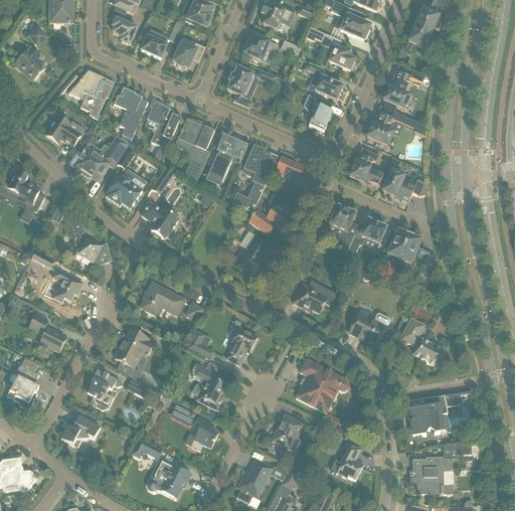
[(49,0),(49,21),(67,21),(69,21),(73,21),(73,0),(49,0)]
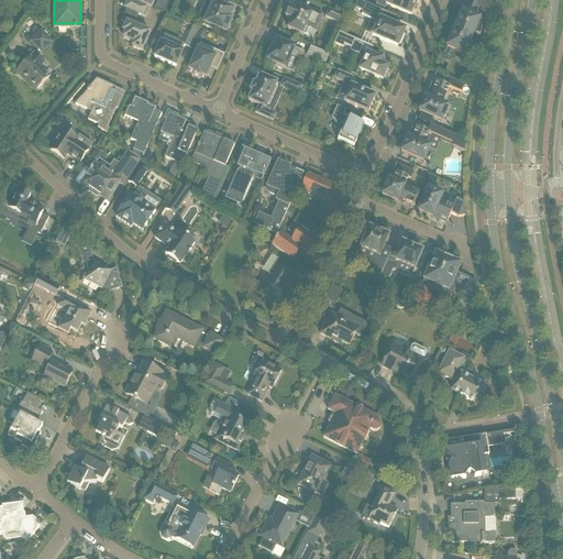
[(143,12),(146,3),(139,0),(125,0),(124,3),(127,4),(121,18),(127,20),(123,28),(125,29),(123,34),(134,39),(132,43),(142,47),(150,29),(131,21),(136,9),(143,12)]
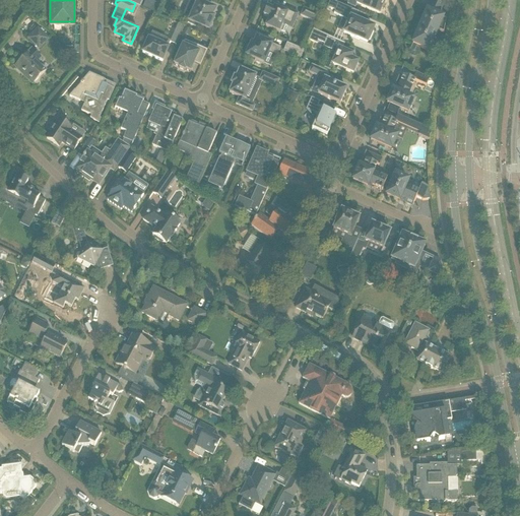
[(188,0),(184,11),(189,14),(187,18),(195,22),(196,20),(208,26),(213,14),(211,13),(214,6),(200,0),(188,0)]
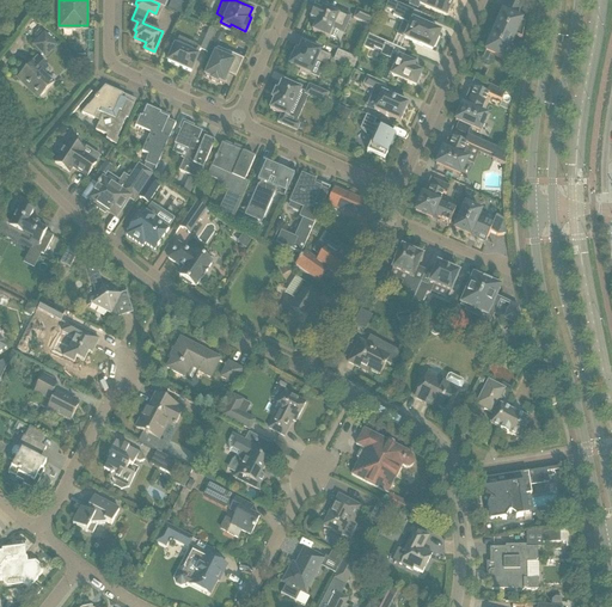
[(418,18),(421,10),(398,0),(395,8),(393,11),(410,20),(404,35),(422,42),(422,41),(432,46),(433,43),(434,43),(440,32),(438,31),(439,29),(430,25),(430,23),(418,18)]
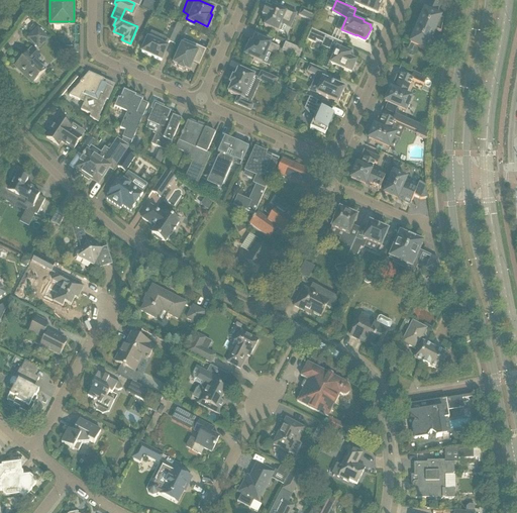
[(353,0),(353,1),(377,11),(380,5),(382,1),(381,1),(381,0),(353,0)]
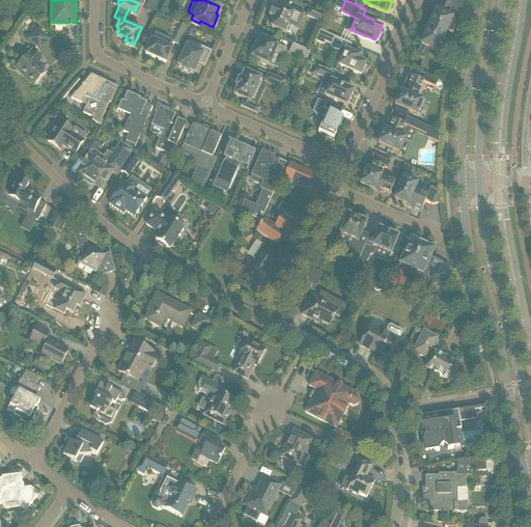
[(439,2),(438,2),(421,42),(438,49),(447,27),(453,30),(455,17),(448,14),(451,7),(439,2)]
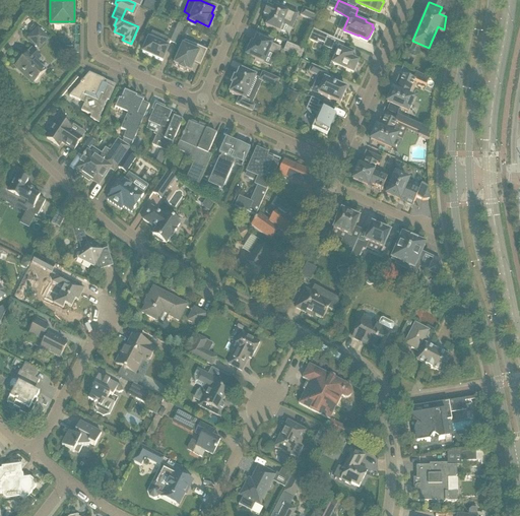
[(291,25),(298,10),(280,3),(279,6),(273,4),(272,6),(267,3),(263,12),(269,14),(265,23),(279,29),(282,21),(291,25)]
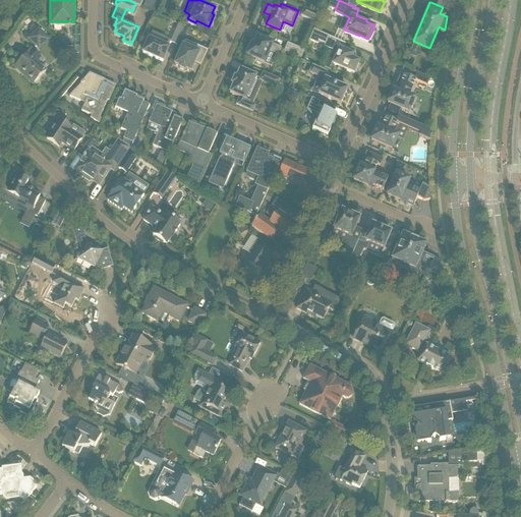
[(316,19),(320,11),(304,4),(300,12),(316,19)]
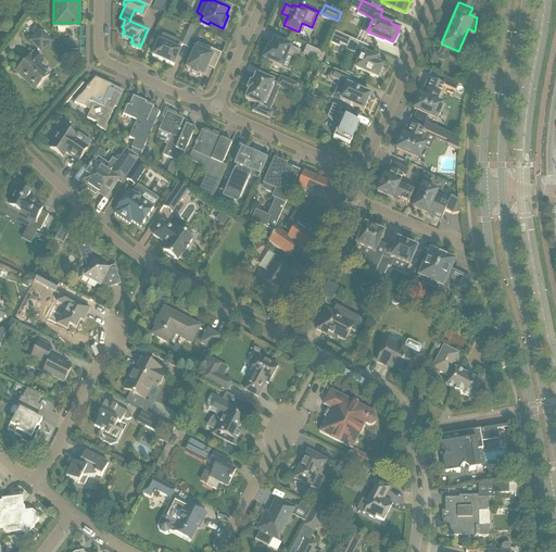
[(188,45),(197,24),(190,22),(182,40),(177,38),(174,45),(159,38),(152,52),(174,62),(179,47),(181,41),(188,45)]
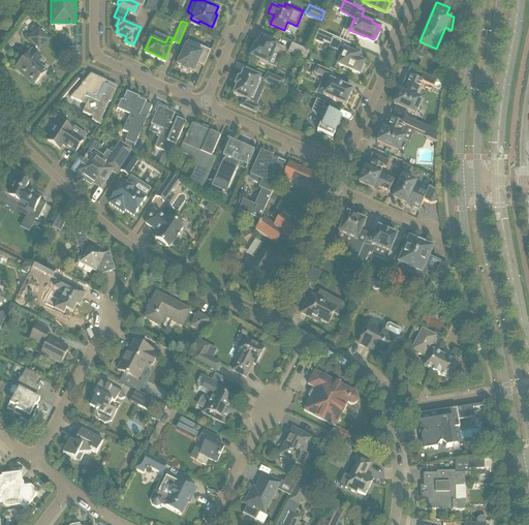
[(49,35),(38,26),(29,35),(39,45),(49,35)]
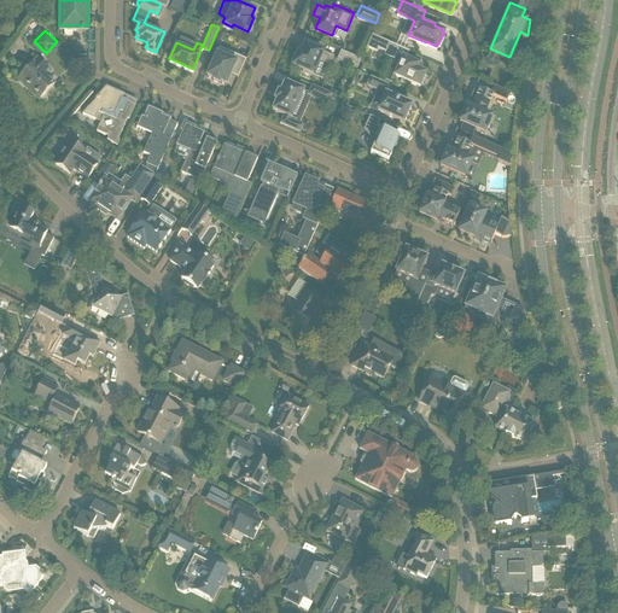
[(372,31),(367,42),(377,47),(378,45),(386,48),(385,51),(396,56),(394,60),(398,63),(395,73),(402,76),(401,79),(409,82),(410,80),(420,83),(426,69),(417,65),(419,60),(406,54),(408,47),(390,39),(382,35),(372,31)]
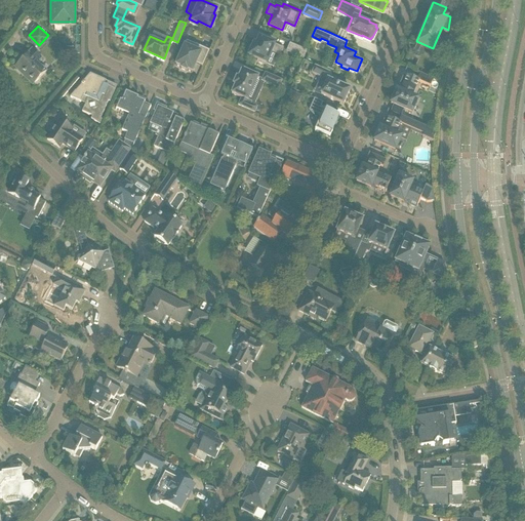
[(280,53),(283,45),(258,34),(255,41),(253,40),(252,42),(250,42),(248,48),(249,50),(248,52),(257,56),(256,58),(265,63),(271,49),(280,53)]
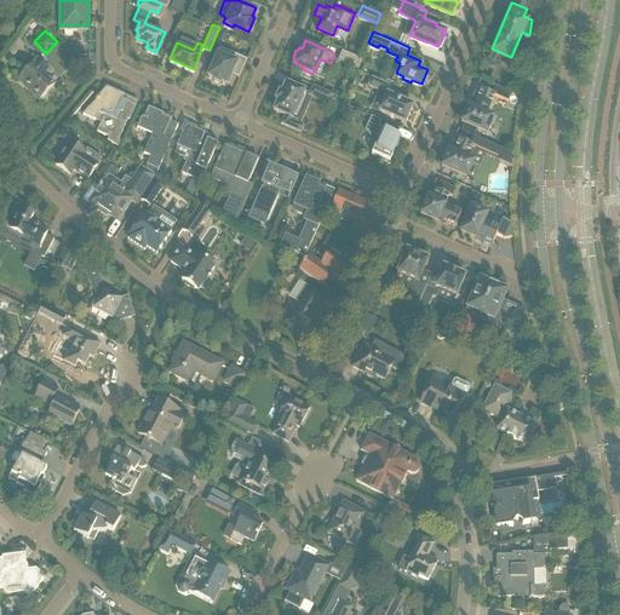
[(357,65),(362,56),(342,47),(338,57),(357,65)]
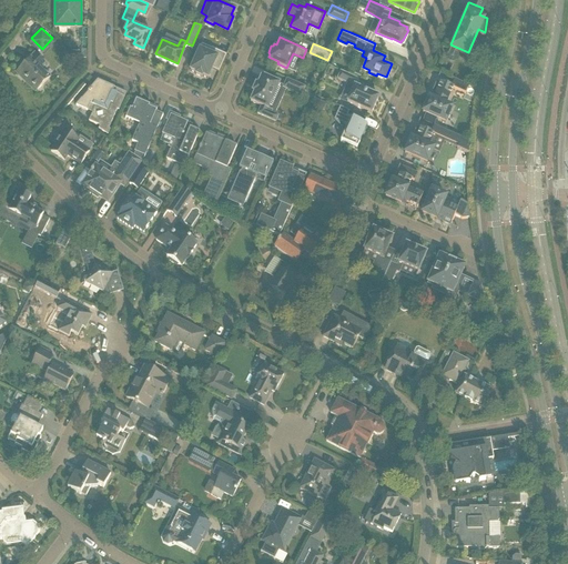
[(219,68),(226,51),(210,44),(208,50),(199,46),(190,67),(195,70),(195,71),(201,73),(202,72),(208,74),(212,66),(219,68)]
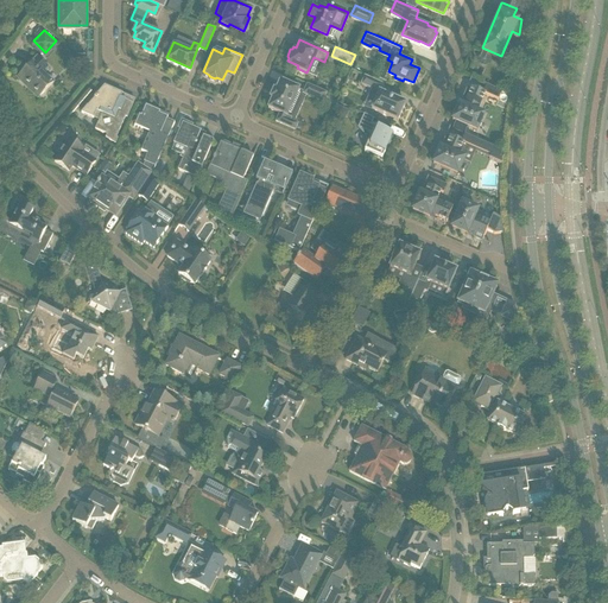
[(39,91),(52,78),(44,69),(49,64),(37,54),(17,74),(24,80),(25,78),(39,91)]
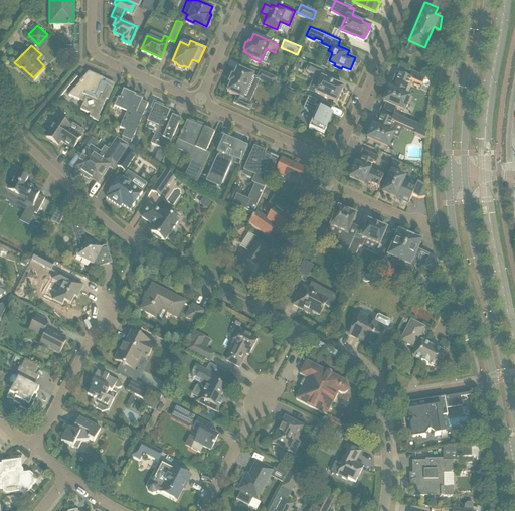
[(324,67),(317,64),(309,60),(306,67),(315,72),(313,78),(318,80),(314,90),(336,100),(343,84),(335,81),(335,80),(329,78),(321,74),(324,67)]
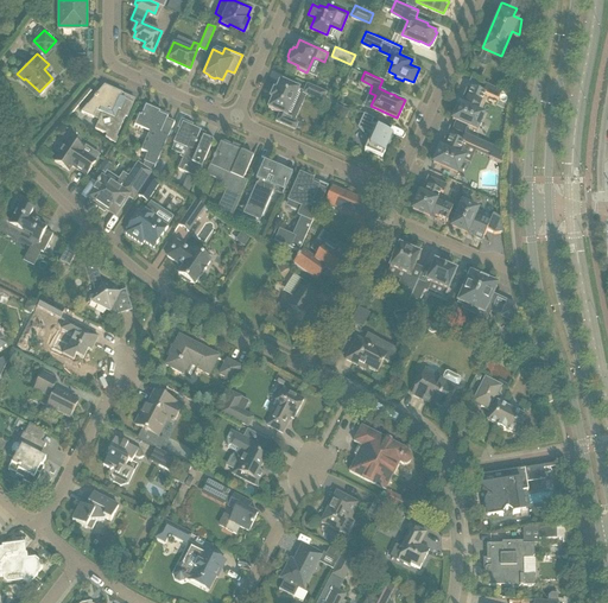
[(287,112),(299,86),(280,77),(276,87),(273,86),(270,94),(272,95),(268,105),(279,109),(274,118),(295,127),(298,120),(291,116),(292,114),(287,112)]
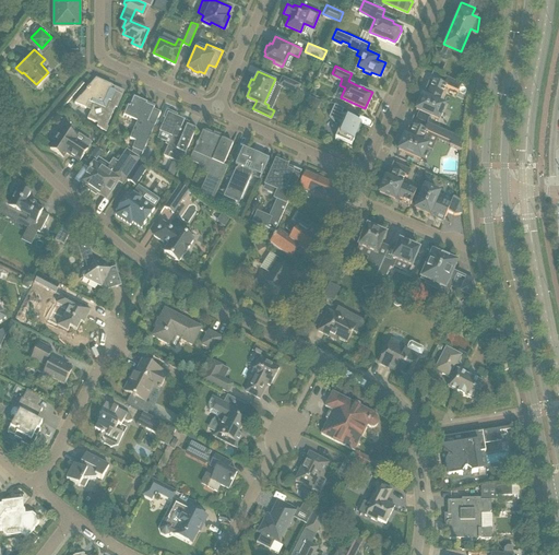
[(296,91),(300,82),(282,73),(277,83),(296,91)]
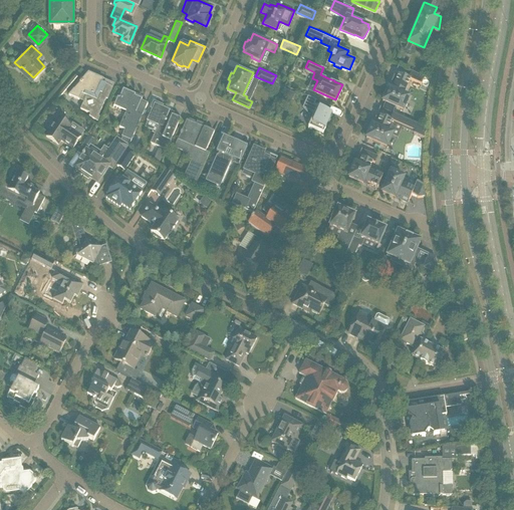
[(101,79),(103,75),(88,68),(79,78),(79,79),(74,86),(73,85),(68,91),(78,96),(81,90),(85,92),(80,105),(90,110),(89,113),(97,118),(99,113),(98,112),(105,95),(107,96),(112,84),(101,79)]
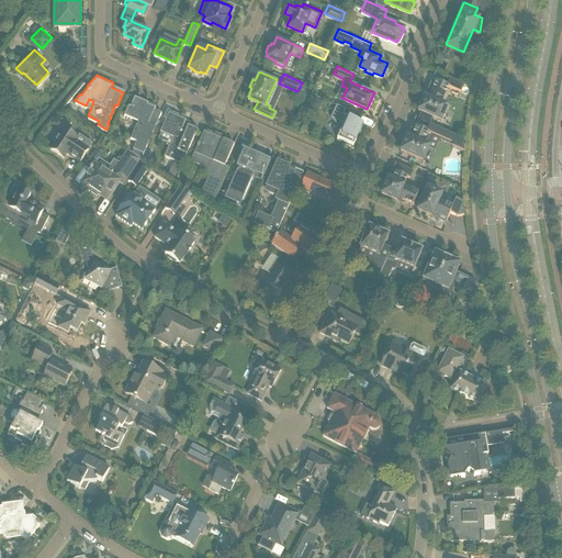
[(460,89),(463,81),(449,75),(446,82),(436,77),(435,78),(436,78),(428,96),(424,93),(418,108),(440,118),(446,103),(440,101),(448,84),(460,89)]
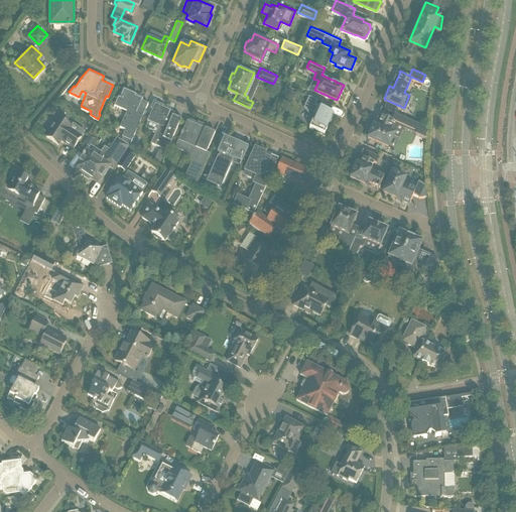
[(135,93),(135,91),(123,86),(120,95),(118,94),(114,103),(114,104),(115,103),(126,109),(119,124),(125,127),(122,134),(121,137),(128,142),(129,143),(148,101),(141,98),(142,96),(135,93)]
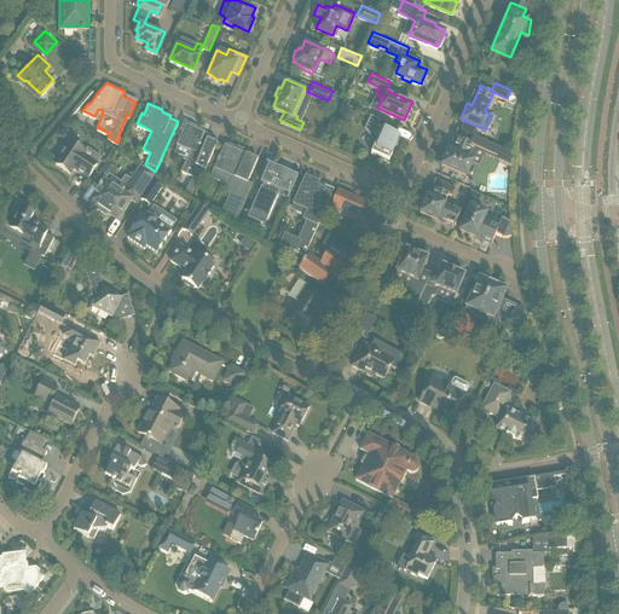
[(345,104),(342,110),(352,114),(354,109),(345,104)]
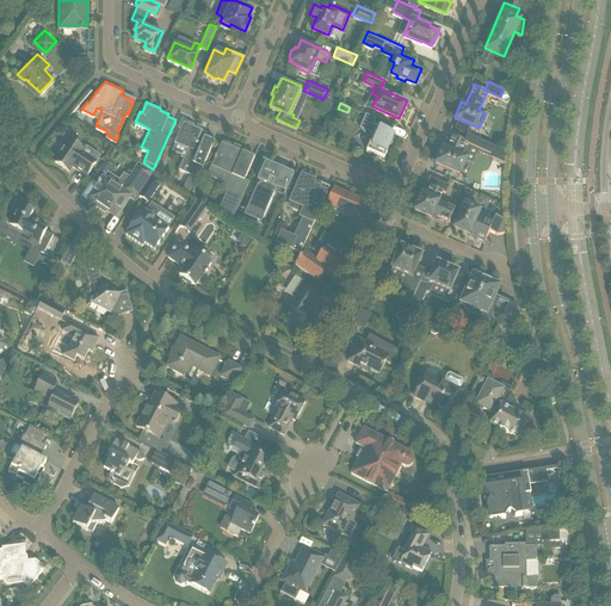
[(376,121),(377,116),(368,112),(359,124),(364,130),(370,136),(370,140),(366,148),(369,149),(368,150),(376,152),(384,155),(395,131),(380,125),(381,123),(376,121)]
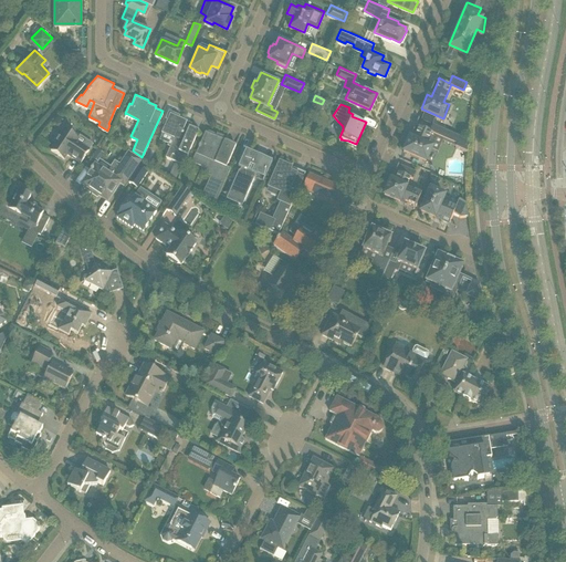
[(185,122),(187,118),(169,111),(161,129),(174,135),(165,154),(184,163),(186,156),(198,128),(185,122)]
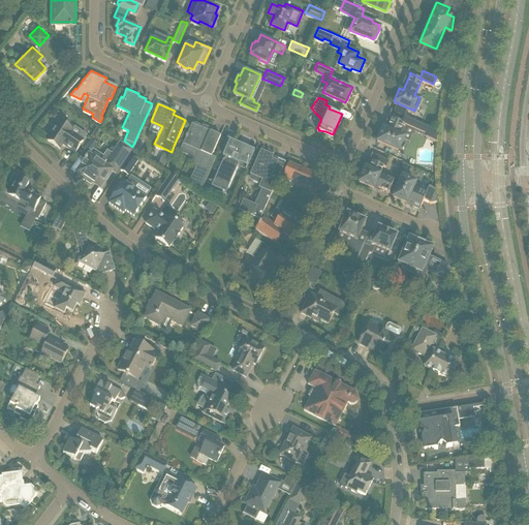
[(389,115),(389,114),(387,114),(384,121),(385,121),(389,122),(386,128),(382,126),(376,140),(398,149),(403,135),(408,123),(389,115)]
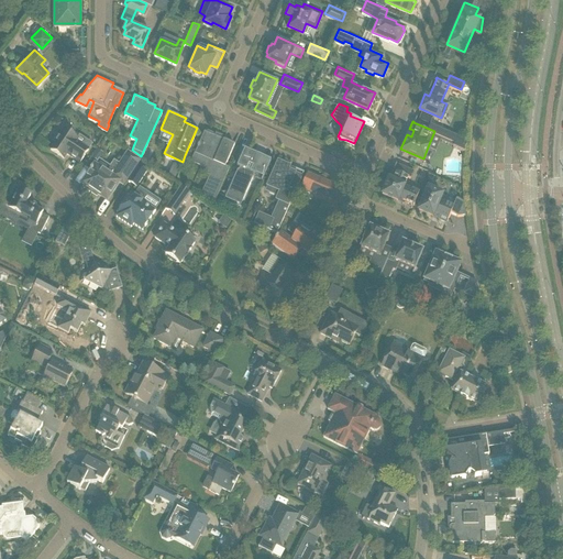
[(440,125),(437,132),(454,140),(453,143),(464,149),(464,135),(440,124),(440,125)]
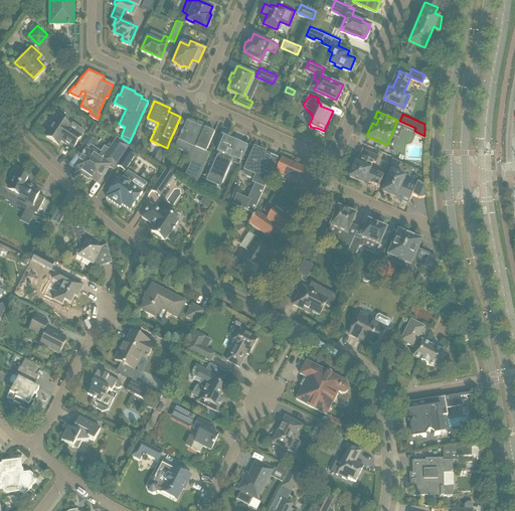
[(68,126),(70,123),(58,115),(54,122),(52,120),(48,126),(50,127),(46,134),(58,142),(60,138),(72,146),(80,134),(68,126)]
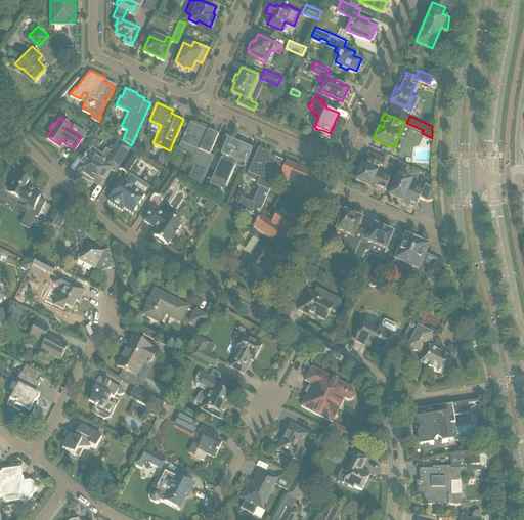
[(193,119),(191,120),(190,119),(184,131),(183,133),(181,139),(192,144),(188,153),(189,155),(198,159),(187,181),(198,188),(213,153),(210,152),(218,131),(199,123),(198,121),(193,119)]
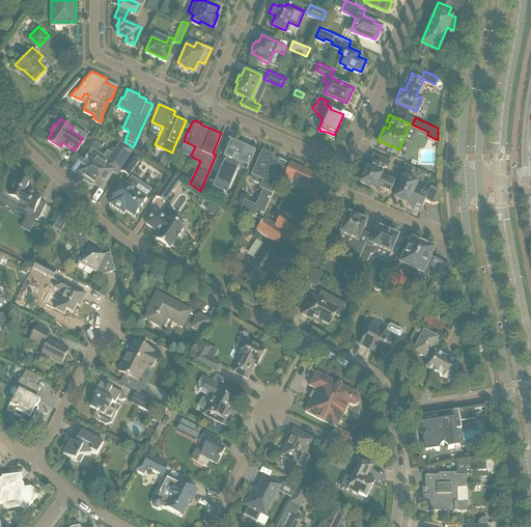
[(91,137),(86,145),(91,148),(92,148),(93,146),(98,141),(91,137)]
